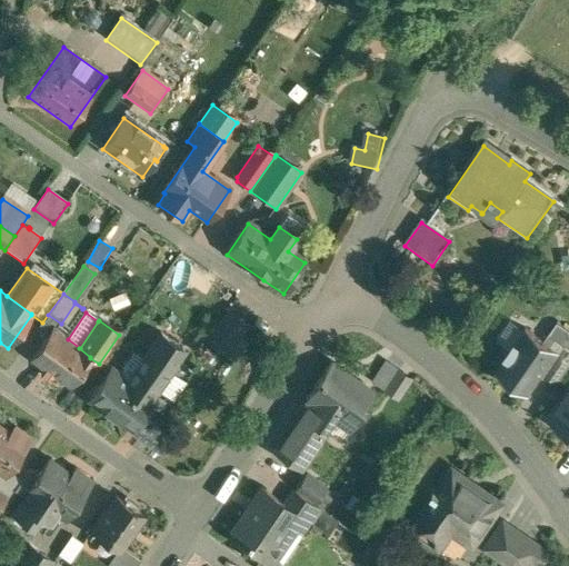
[(568,333),(557,325),(548,338),(563,349),(568,353),(568,333)]
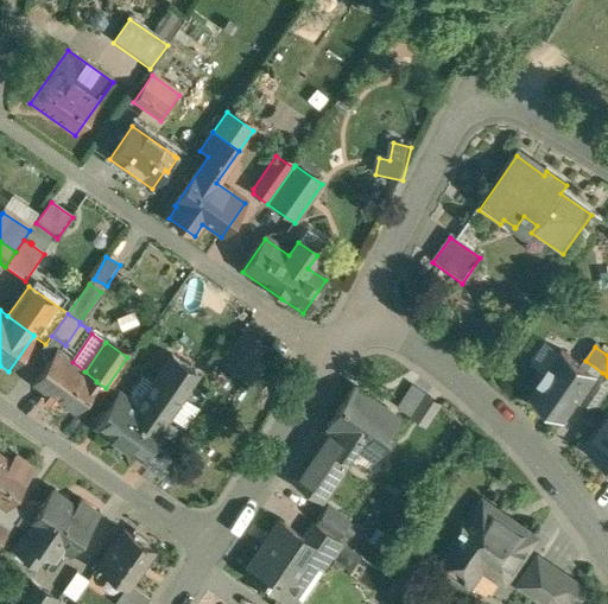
[(73,362),(58,353),(58,354),(57,354),(35,387),(45,394),(45,404),(50,407),(59,404),(74,414),(96,382),(96,381),(84,372),(86,372),(73,362)]
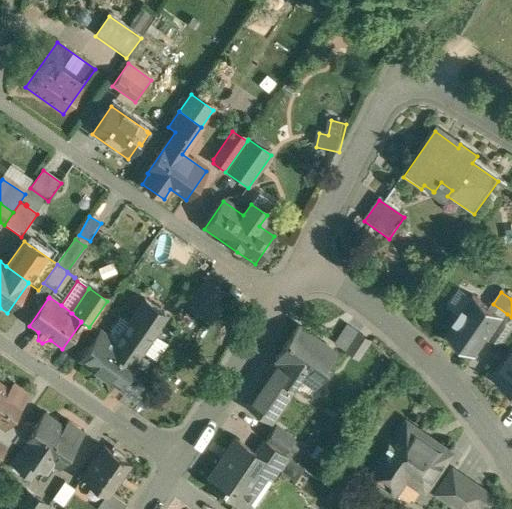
[(473,299),(464,312),(463,310),(453,324),(455,325),(447,337),(446,337),(445,338),(475,359),(476,358),(476,357),(487,341),(502,320),(503,319),(473,298),(472,299),(473,299)]
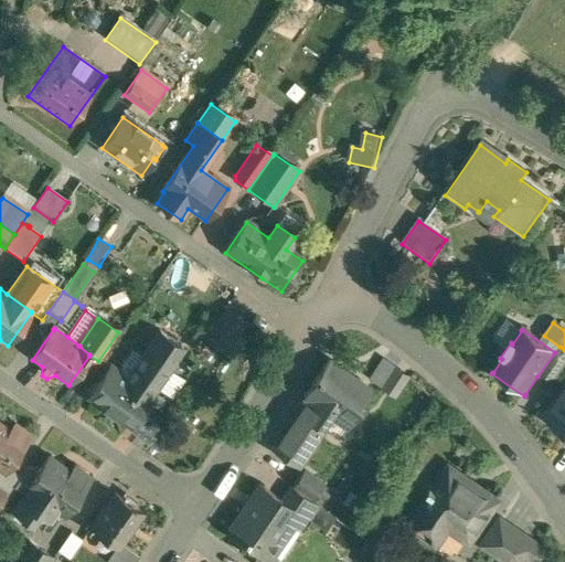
[(160,335),(127,381),(110,369),(89,400),(129,427),(142,409),(153,393),(151,392),(181,350),(160,335)]
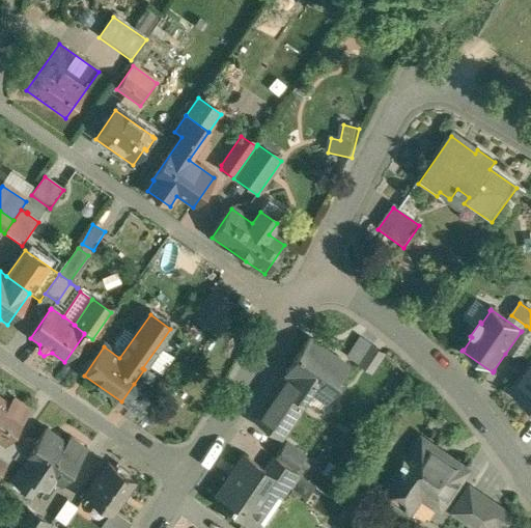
[(522,331),(521,332),(505,354),(507,356),(523,356),(530,344),(530,329),(526,326),(522,331)]
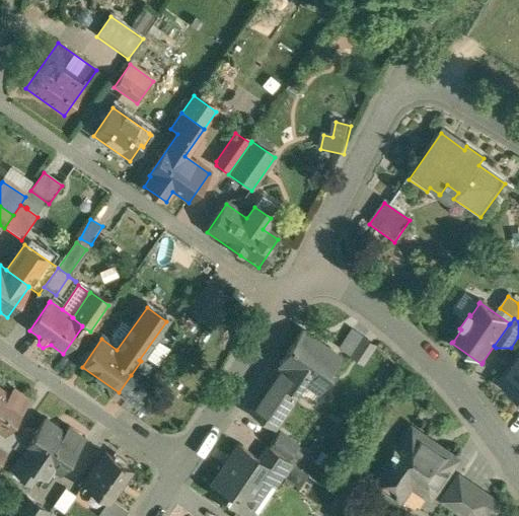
[(366,366),(380,346),(355,328),(341,349),(366,366)]
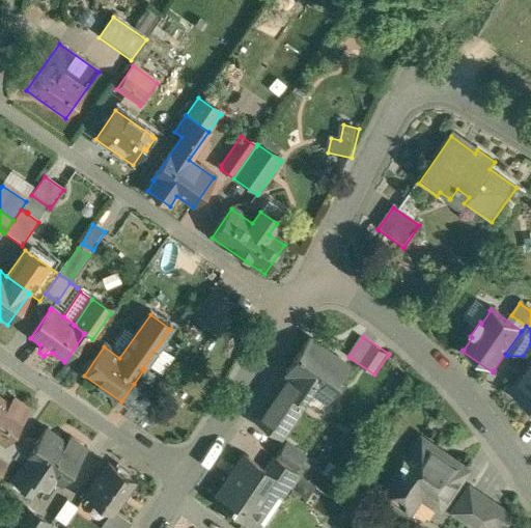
[(308,341),(285,374),(288,377),(255,423),(280,440),(297,415),(290,411),(297,400),(290,396),(301,382),(311,389),(310,391),(327,403),(350,369),(308,341)]
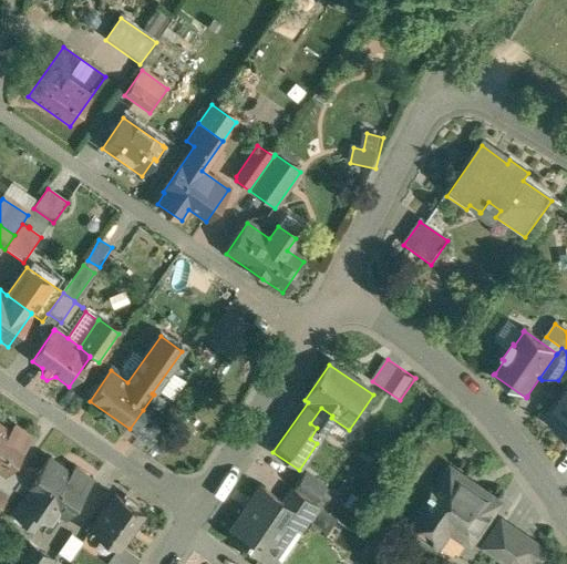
[(566,391),(548,419),(566,432),(566,391)]
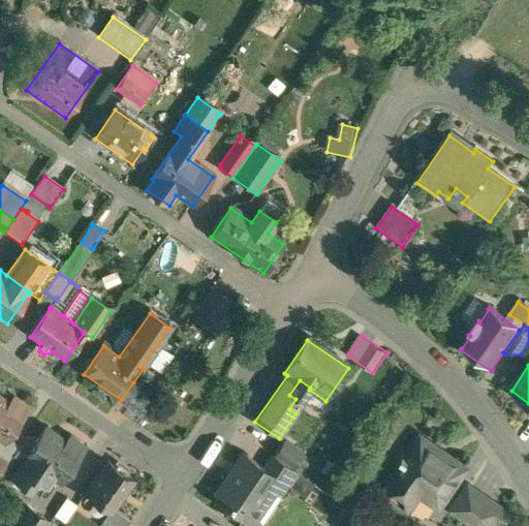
[(143,389),(133,382),(121,400),(119,403),(128,410),(143,389)]
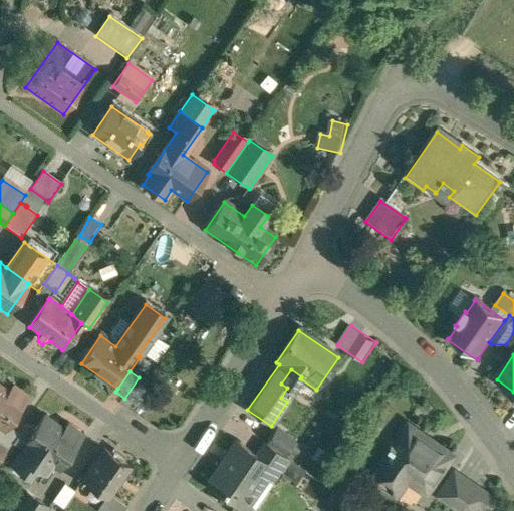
[(139,377),(124,399),(147,414),(161,393),(139,377)]
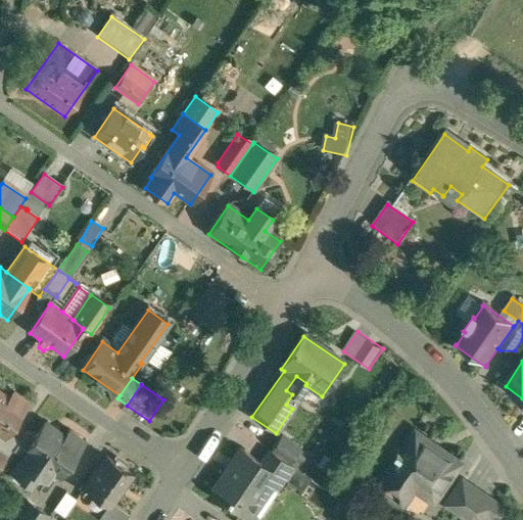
[(8,400),(0,394),(0,435),(5,439),(29,405),(12,393),(8,400)]
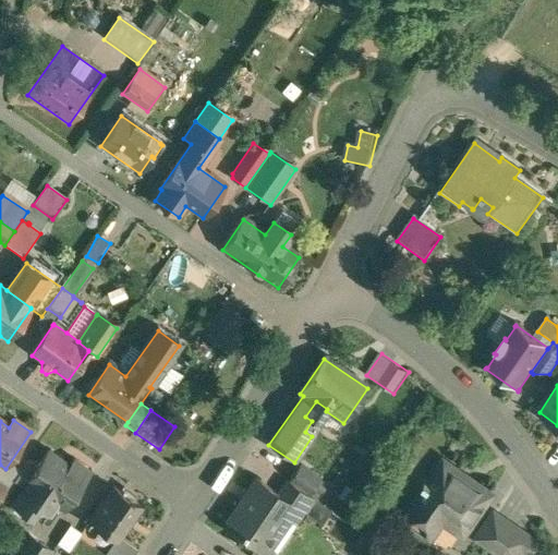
[(68,469),(47,454),(36,468),(27,462),(13,483),(24,491),(14,505),(24,513),(31,504),(47,516),(55,504),(65,511),(92,473),(73,461),(68,469)]
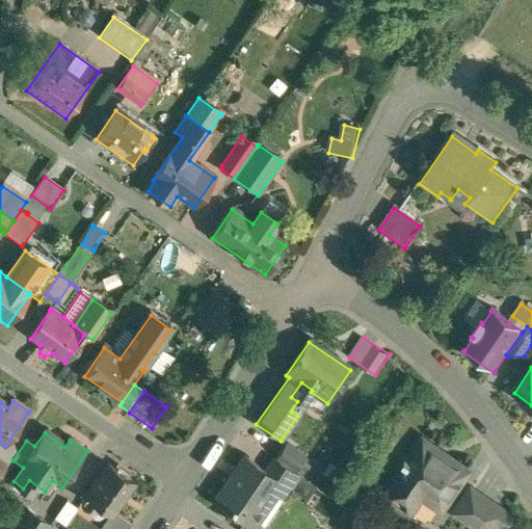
[(423,443),(409,464),(405,460),(401,466),(405,468),(383,500),(409,518),(422,499),(442,512),(469,474),(423,443)]
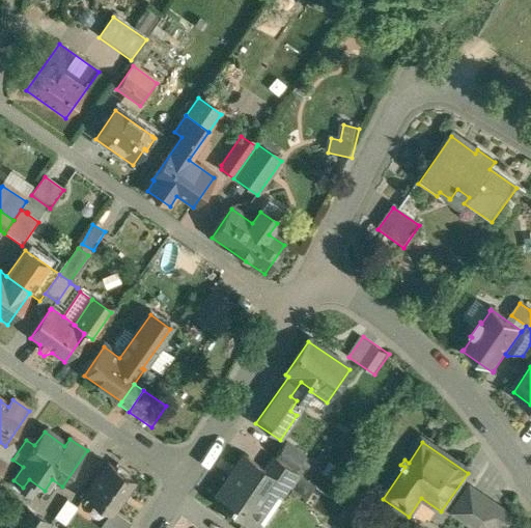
[(285,444),(275,460),(294,472),(305,456),(285,444)]
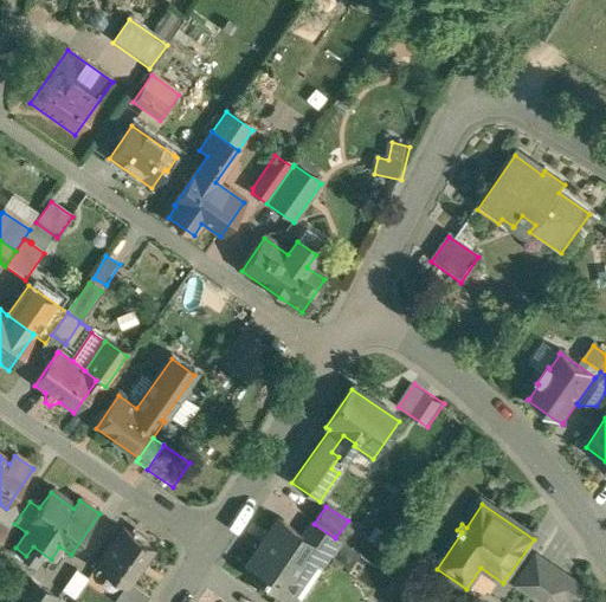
[(279,525),(260,552),(259,551),(245,571),(288,601),(289,599),(284,595),(308,560),(296,551),(304,539),(302,538),(278,522),(277,524),(279,525)]
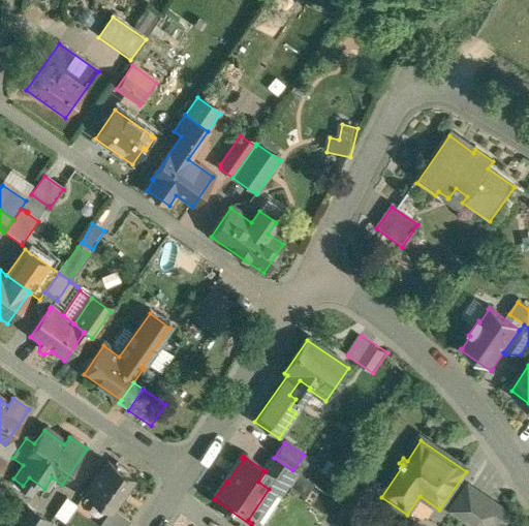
[(274,458),(272,457),(263,470),(266,471),(286,486),(296,472),(292,470),(274,458)]
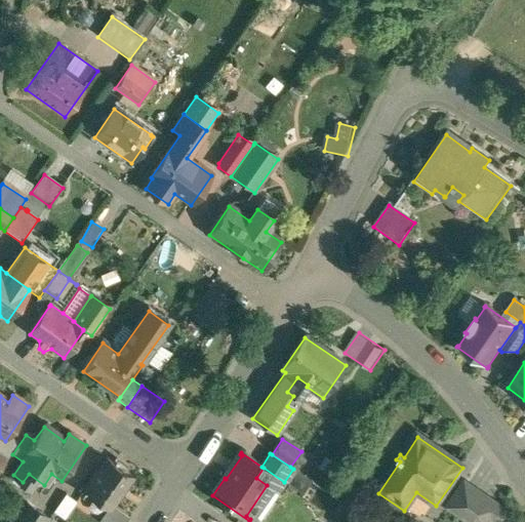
[(107,460),(85,492),(111,510),(132,478),(107,460)]
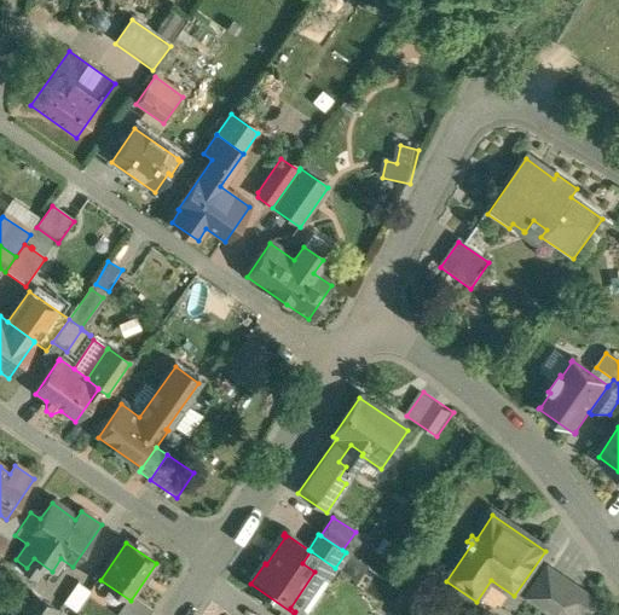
[(335,568),(311,551),(302,563),(314,572),(327,580),(335,568)]
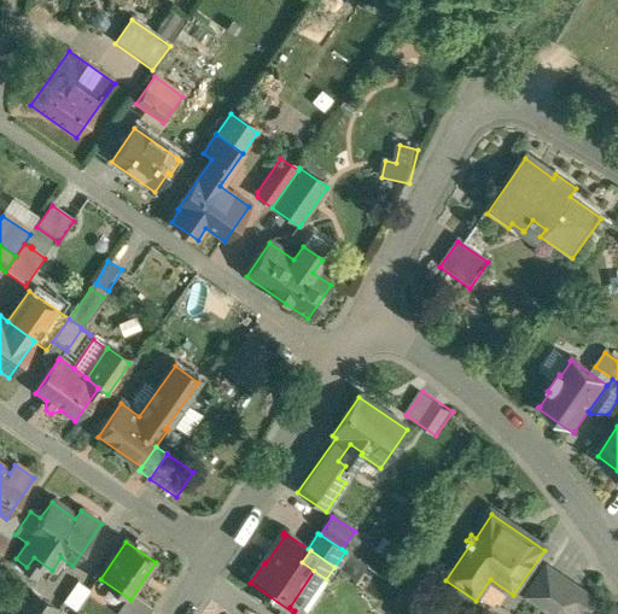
[(587,598),(547,572),(529,598),(551,613),(577,613),(579,609),(587,598)]
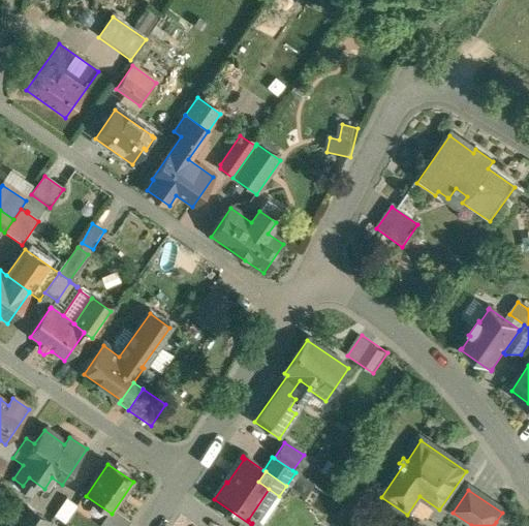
[(66,500),(55,518),(65,525),(76,507),(66,500)]
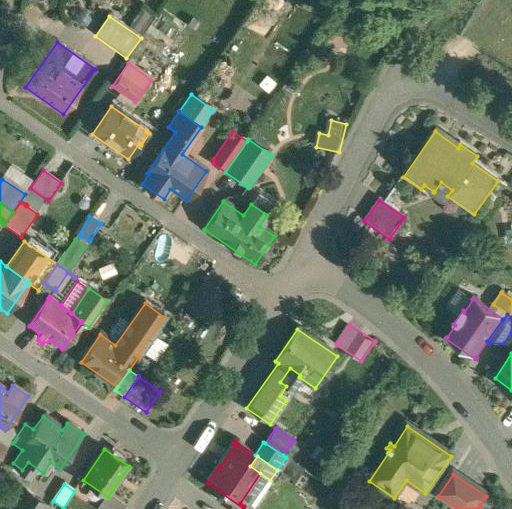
[(25,492),(13,508),(46,508),(47,507),(25,492)]
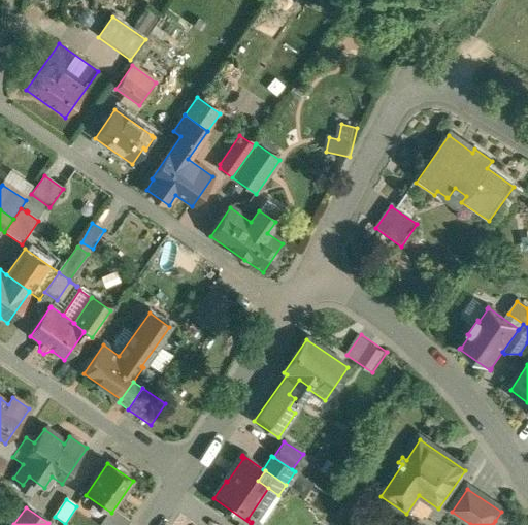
[(509,524),(513,520),(501,512),(495,521),(500,524),(509,524)]
